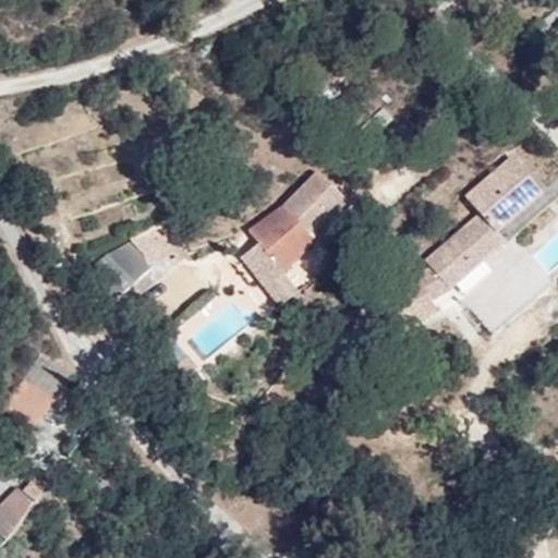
[(483,253),(501,235),(497,231),(544,192),(516,159),(469,198),(482,215),(428,262),(433,267),(444,281),(450,289),(487,256),(483,253)]
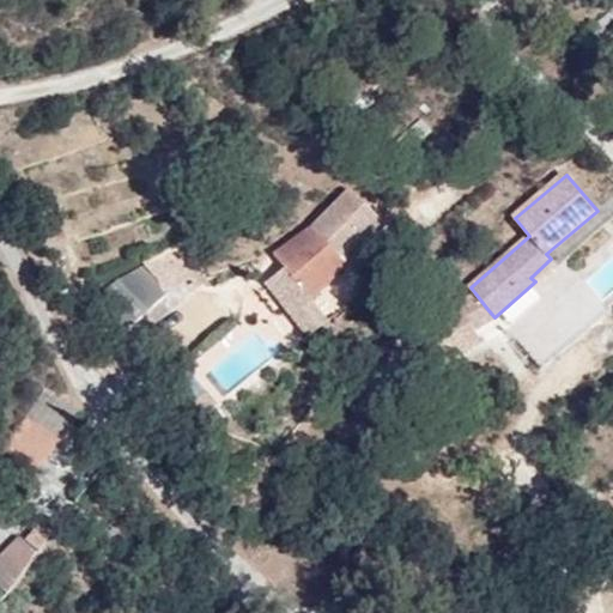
[(314,225),(274,253),(286,266),(268,281),(296,314),(313,298),(388,225),(352,187),(314,225)]
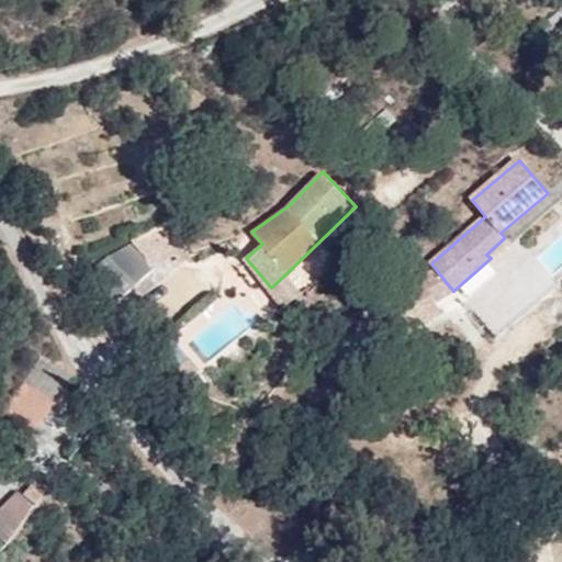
[(175,220),(133,239),(156,263),(177,254),(180,262),(192,256),(175,220)]
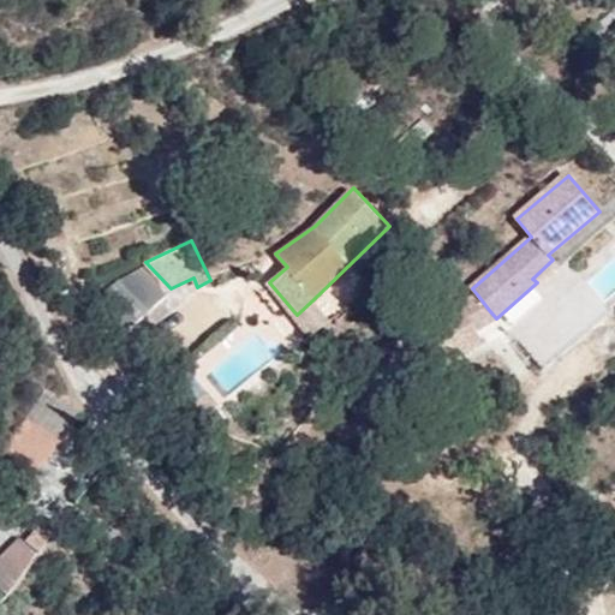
[(556,266),(553,260),(532,279),(537,282),(556,266)]
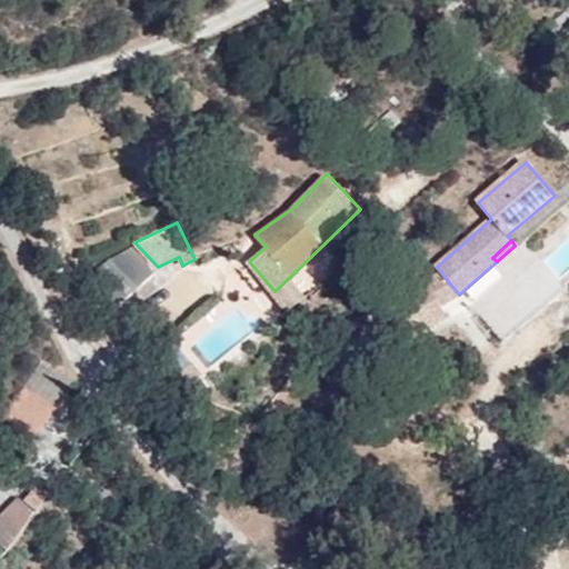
[(158,267),(135,242),(112,257),(90,275),(116,305),(159,269),(158,267)]
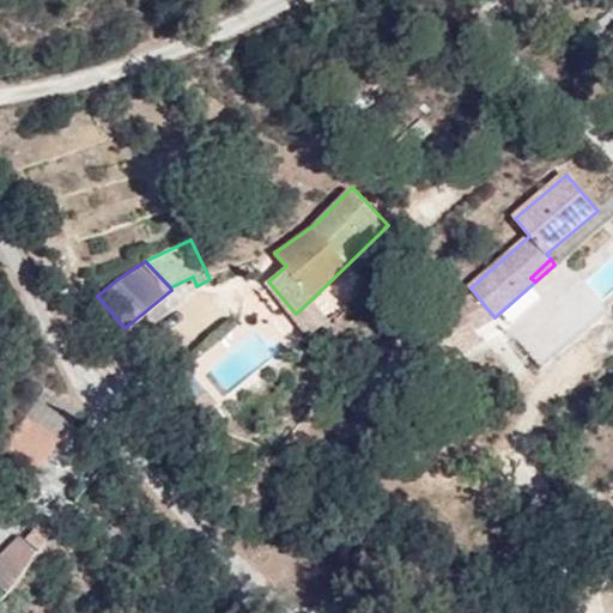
[(487,309),(475,293),(460,303),(468,319),(487,309)]
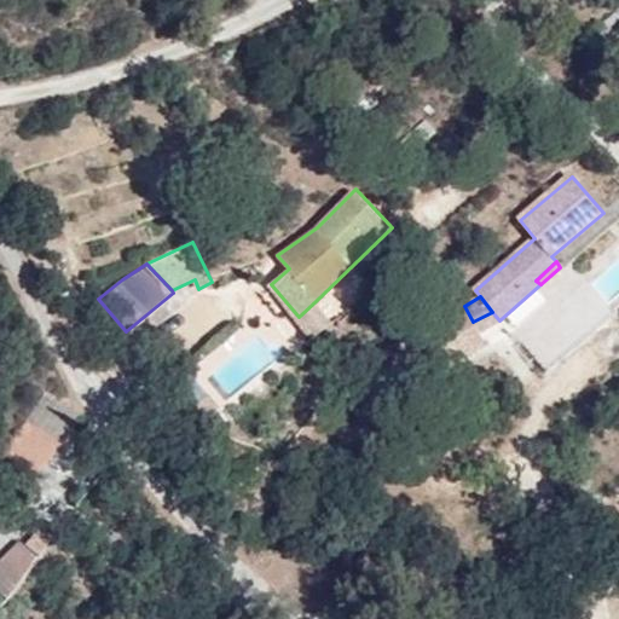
[(334,322),(316,301),(299,317),(316,336),(334,322)]
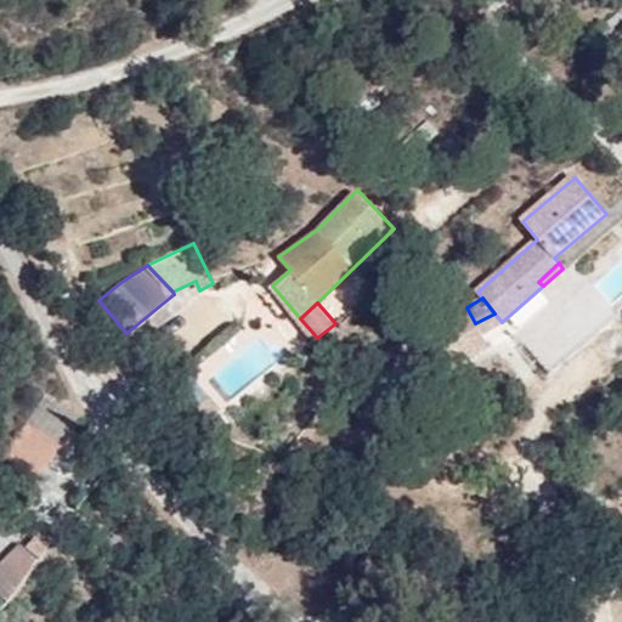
[(475,323),(467,307),(439,323),(461,366),(488,349),(475,323)]
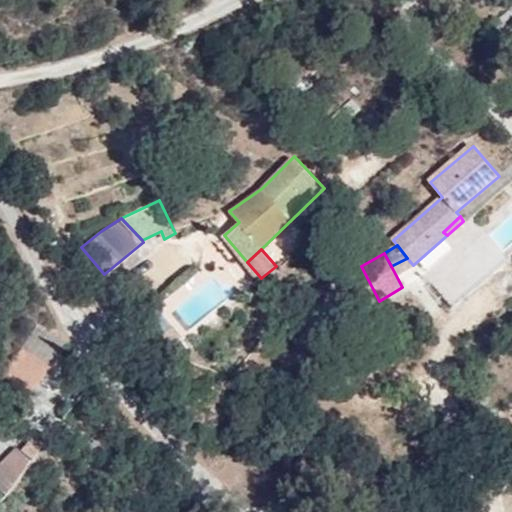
[(205,307),(193,293),(204,283),(190,267),(163,292),(189,322),(205,307)]
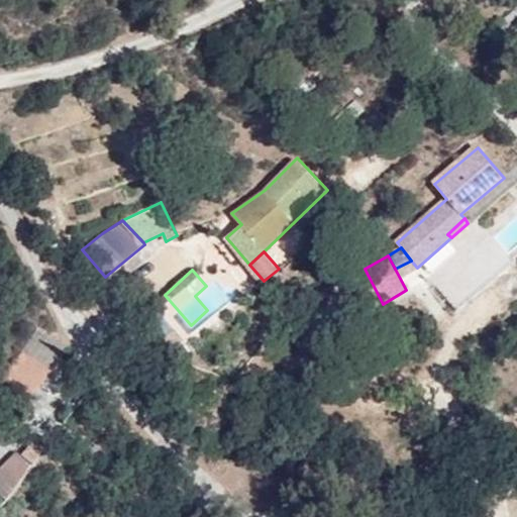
[(30,397),(50,371),(23,350),(6,379),(30,397)]
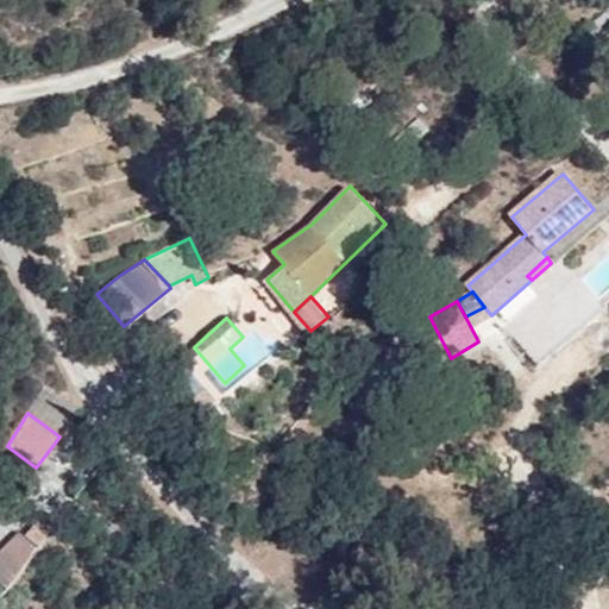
[(564,483),(577,471),(573,466),(560,478),(564,483)]
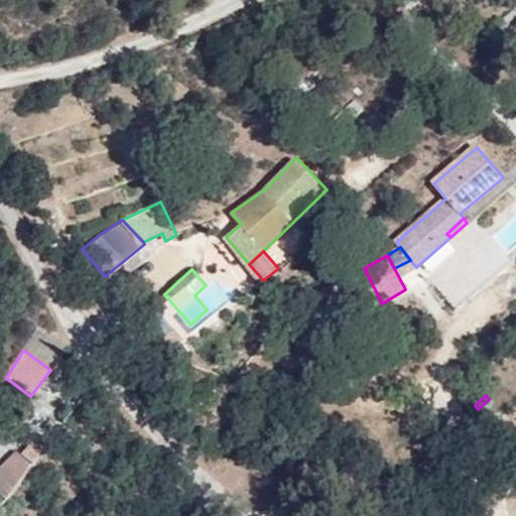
[(495,407),(489,399),(478,409),(484,417),(495,407)]
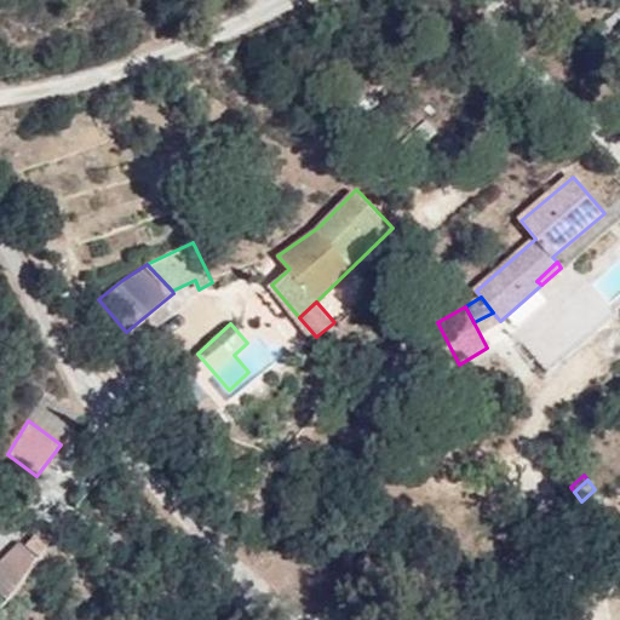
[(53,539),(42,529),(28,546),(40,557),(53,539)]
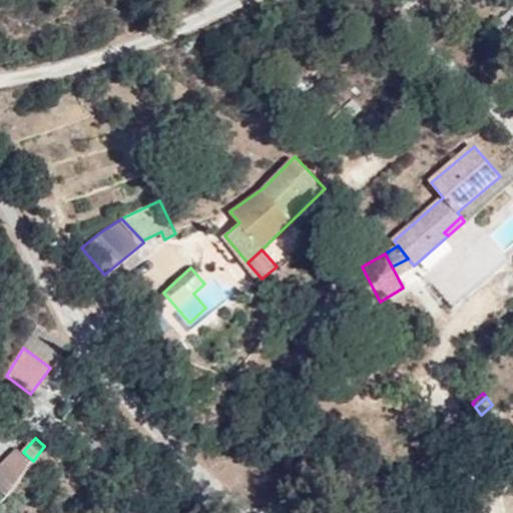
[(30,463),(17,450),(0,466),(0,489),(6,496),(30,463)]
